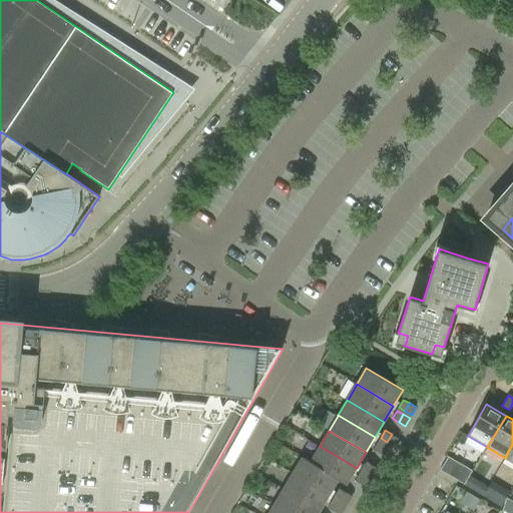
[(392,434),(387,442),(393,445),(398,438),(392,434)]
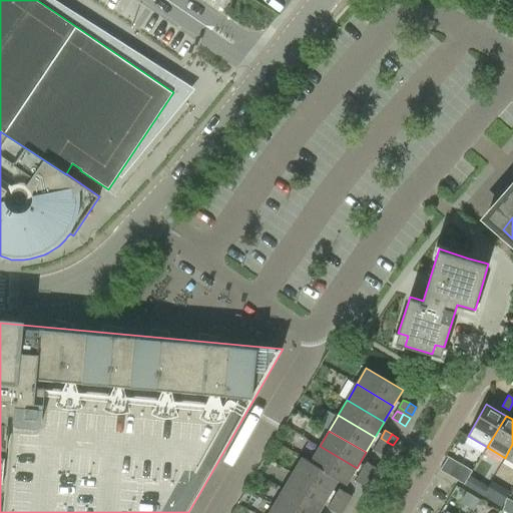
[(379,441),(374,449),(381,453),(385,445),(379,441)]
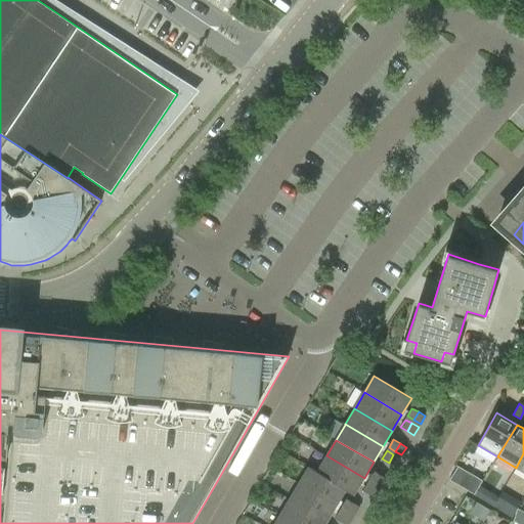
[(395,466),(399,459),(393,454),(389,463),(395,466)]
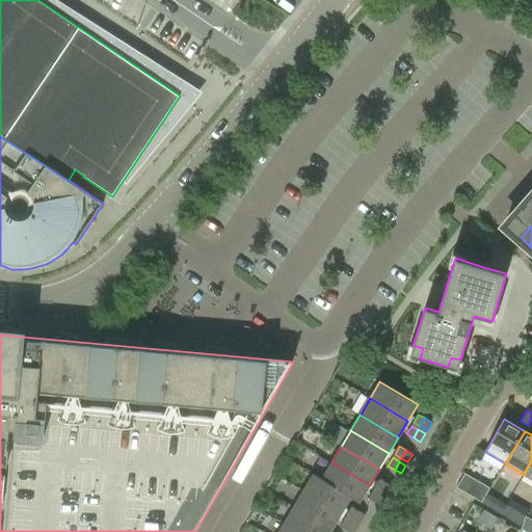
[(322,479),(351,496),(351,497),(360,502),(369,485),(370,485),(331,462),(331,463),(322,479)]
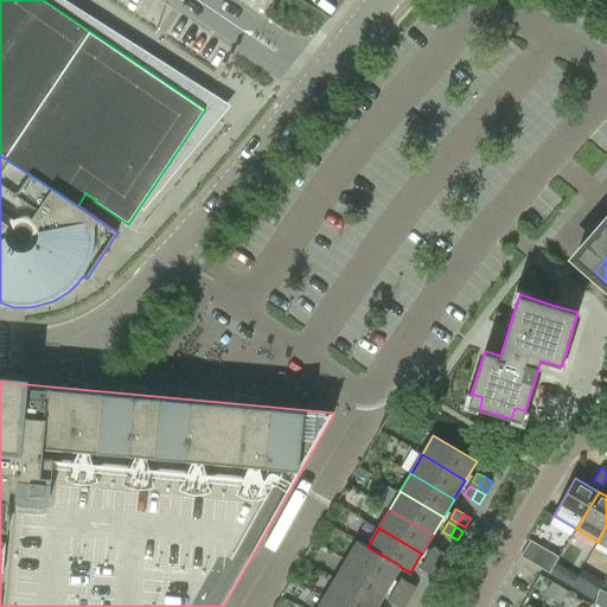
[(357,540),(346,560),(390,585),(401,567),(401,566),(368,547),(357,540)]
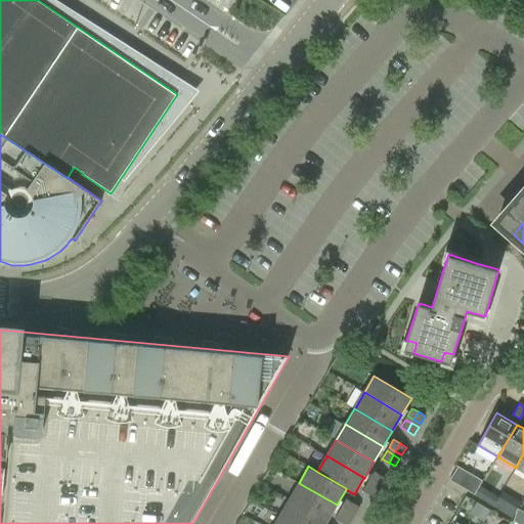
[(482,481),(457,467),(449,480),(474,494),(482,481)]
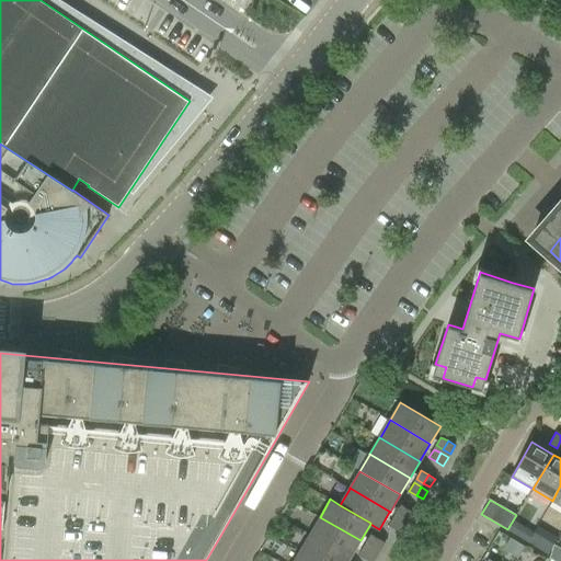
[(401,504),(396,513),(403,516),(408,508),(401,504)]
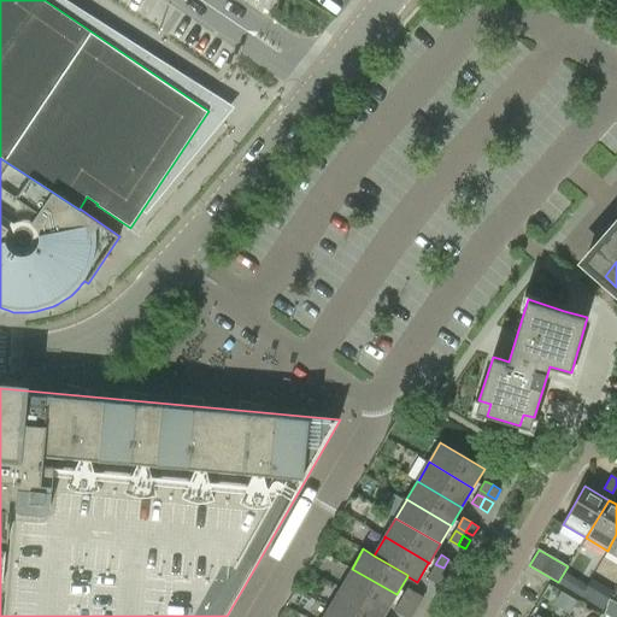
[(456,564),(448,559),(444,568),(451,573),(456,564)]
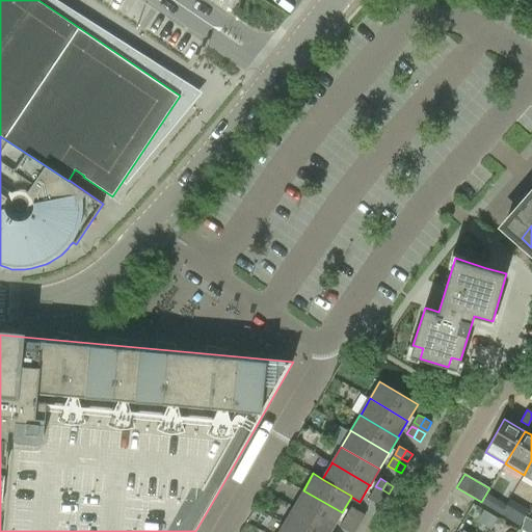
[(373,489),(369,498),(373,500),(375,501),(380,494),(373,489)]
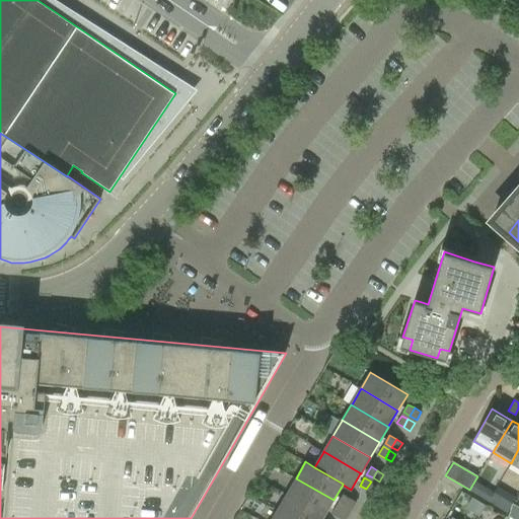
[(287,493),(287,494),(323,516),(324,515),(332,502),(334,500),(296,478),(295,478),(287,493)]
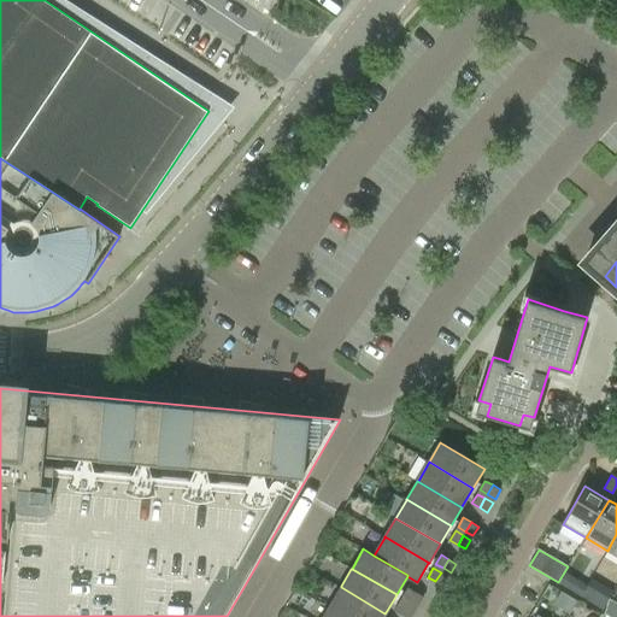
[(441,573),(435,581),(444,586),(448,577),(441,573)]
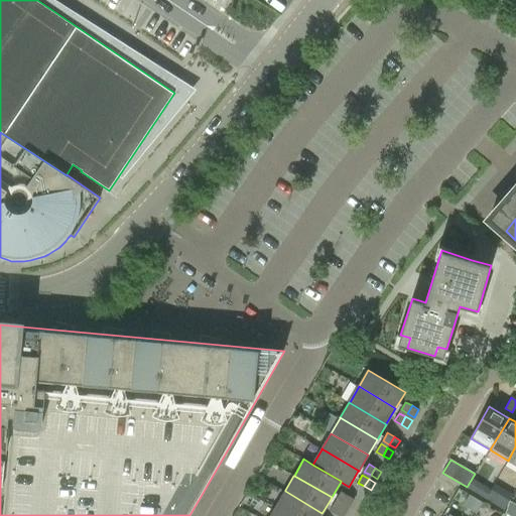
[(485,499),(491,488),(474,480),(469,491),(485,499)]
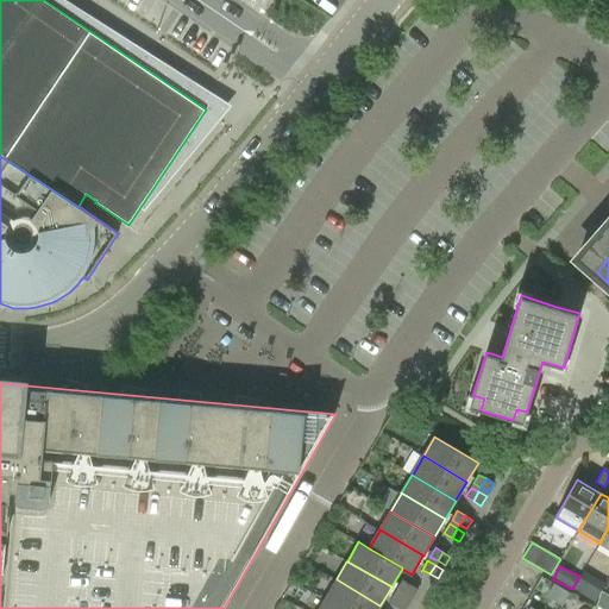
[(326,596),(326,597),(345,608),(377,608),(380,606),(337,579),(326,596)]
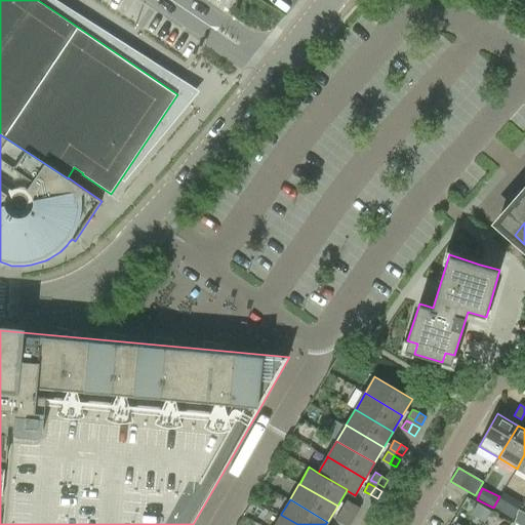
[(348,499),(342,507),(350,511),(354,502),(348,499)]
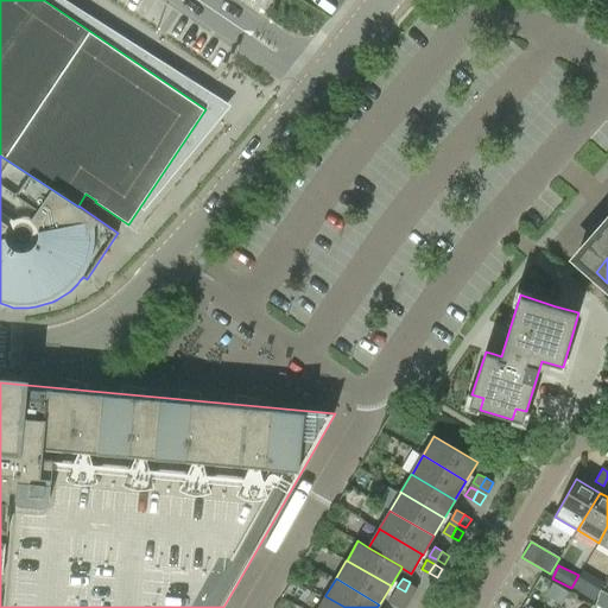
[(410,582),(405,591),(412,596),(417,587),(410,582)]
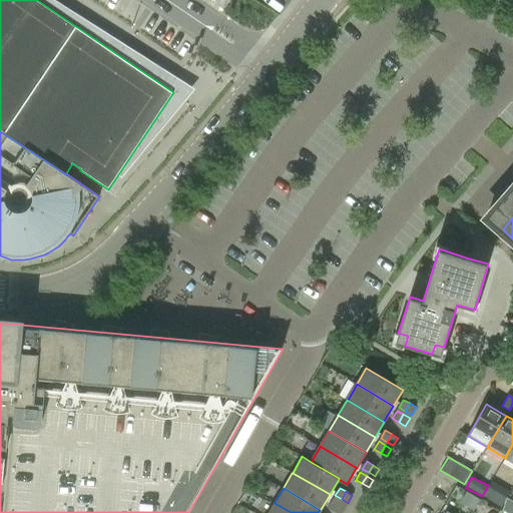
[(333,499),(329,506),(335,510),(340,502),(333,499)]
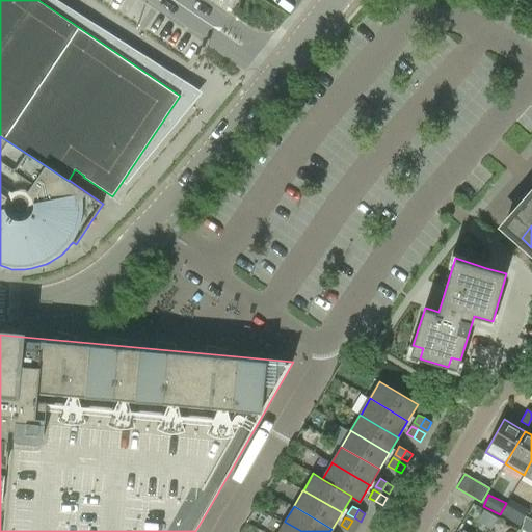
[(352,521),(347,529),(352,531),(353,531),(358,525),(352,521)]
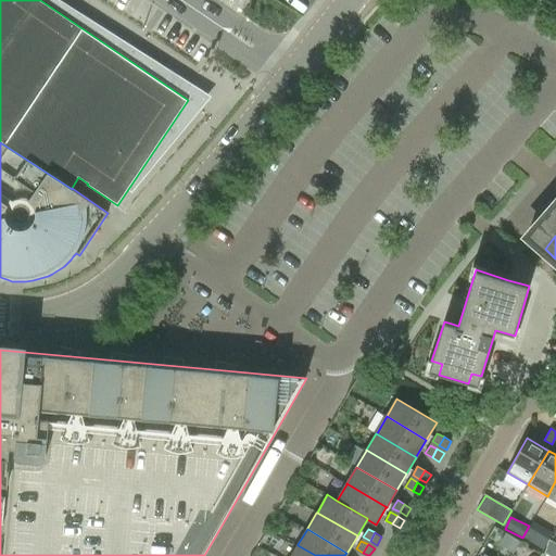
[(290,555),(315,555),(298,545),(290,555)]
